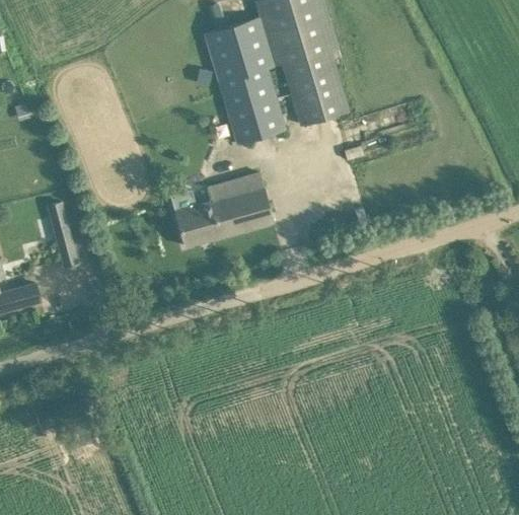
[(203,34),(236,147),(287,132),(268,71),(282,67),(300,128),(350,114),(331,51),(340,49),(323,0),(264,0),(254,3),(258,17),(203,34)]
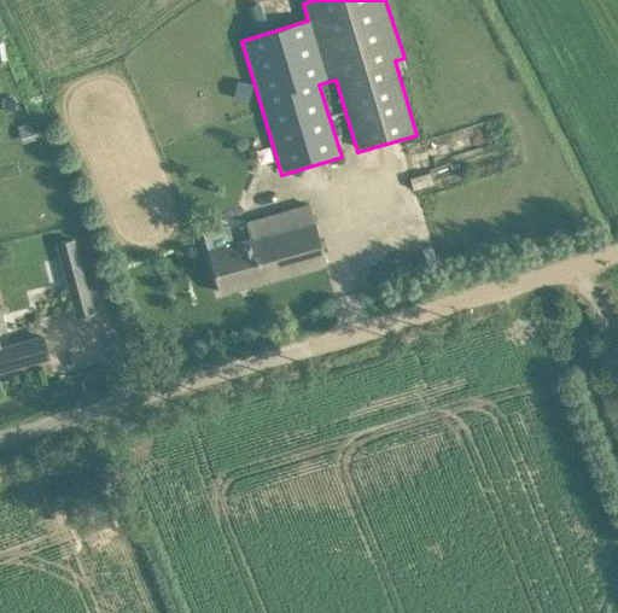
[(237,85),(233,101),(250,104),(252,87),(237,85)]
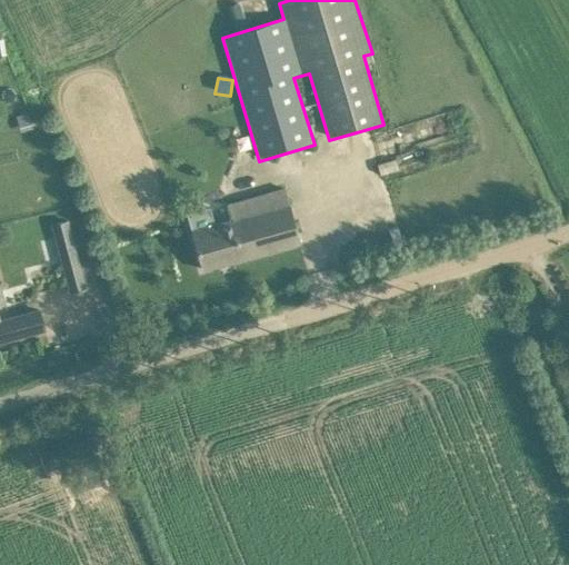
[(202,273),(301,245),(286,190),(228,207),(232,221),(192,234),(202,273)]
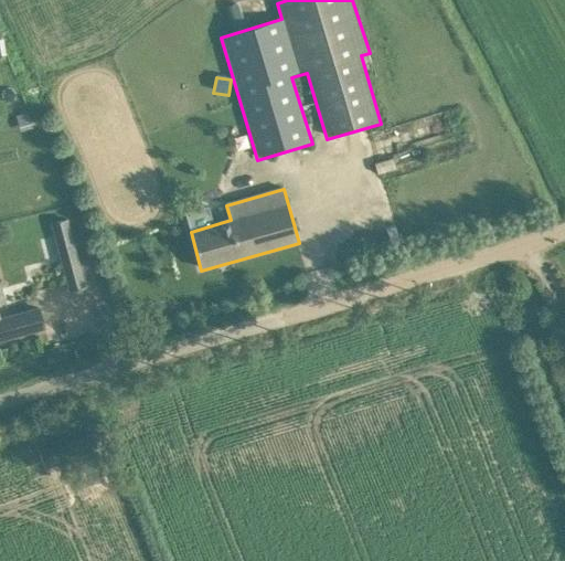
[(51,226),(74,290),(94,283),(71,220),(51,226)]
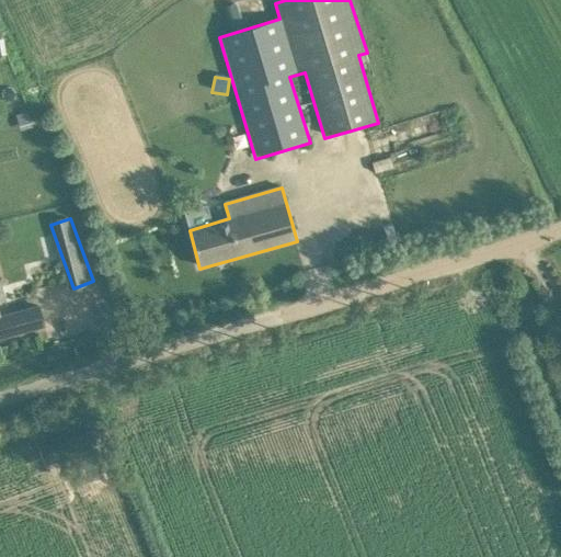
[(0,339),(44,327),(39,309),(0,320),(0,339)]
